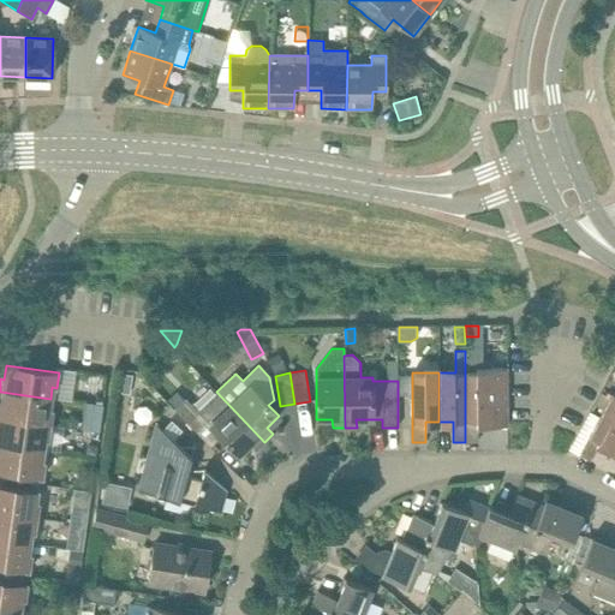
[(507,372),(465,372),(465,442),(478,442),(477,422),(491,422),(493,425),(508,425),(507,372)]
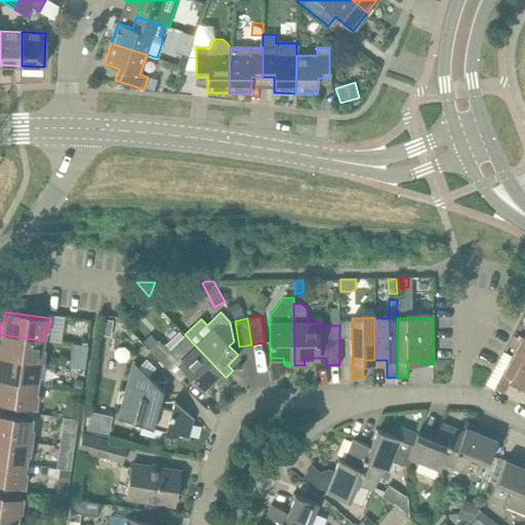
[(0,357),(43,363),(45,349),(42,349),(43,340),(0,334),(0,357)]
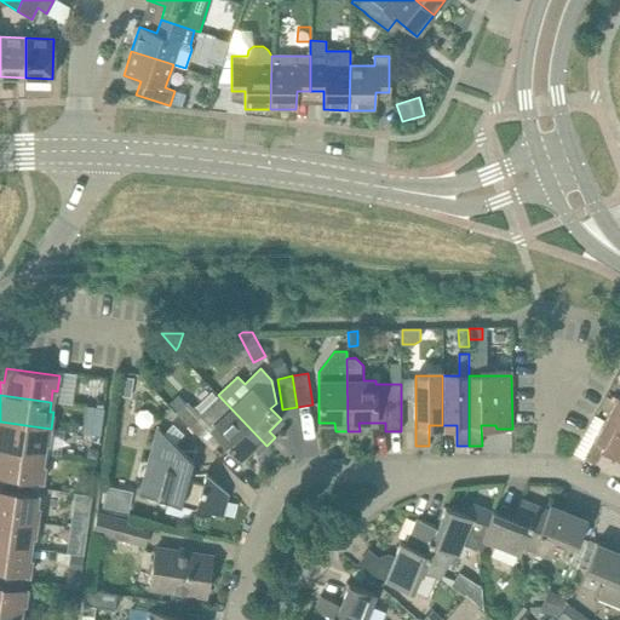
[(177,409),(174,412),(197,436),(214,453),(225,443),(240,459),(252,448),(258,454),(267,446),(218,395),(199,414),(187,401),(177,409)]
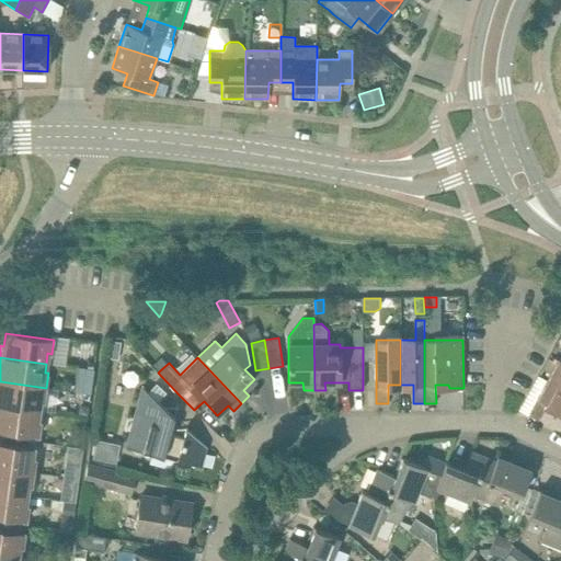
[(547,404),(559,410),(560,404),(560,361),(558,359),(546,382),(528,414),(538,420),(547,404)]
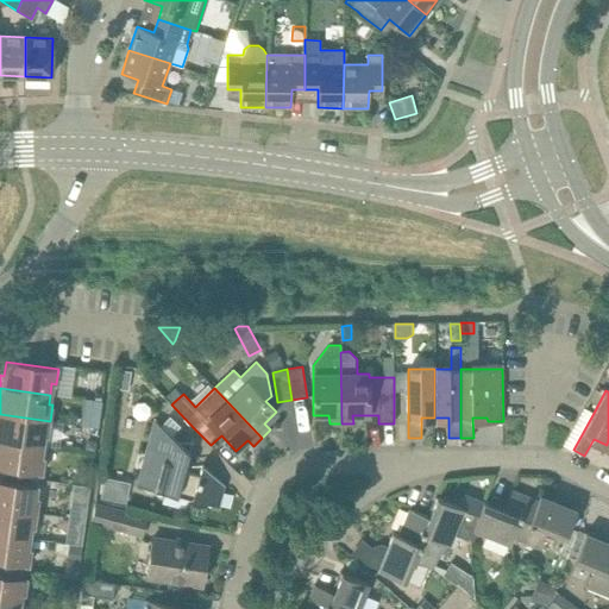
[(571,433),(565,446),(573,450),(592,415),(584,410),(571,433)]
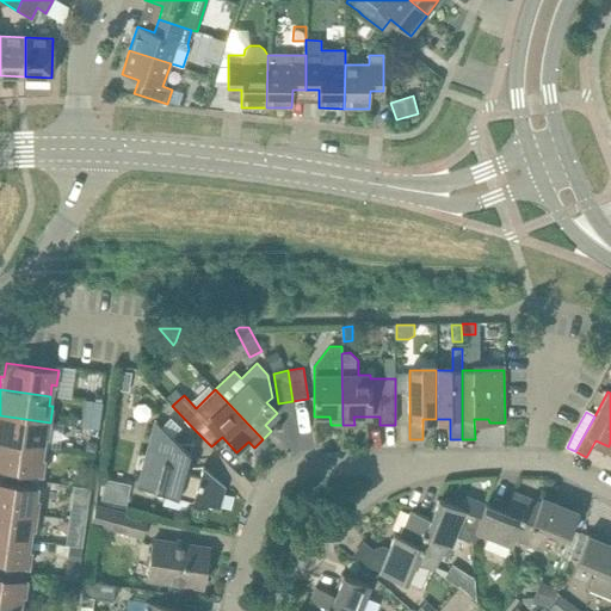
[(0,442),(42,448),(44,436),(49,437),(50,423),(0,415),(0,442)]
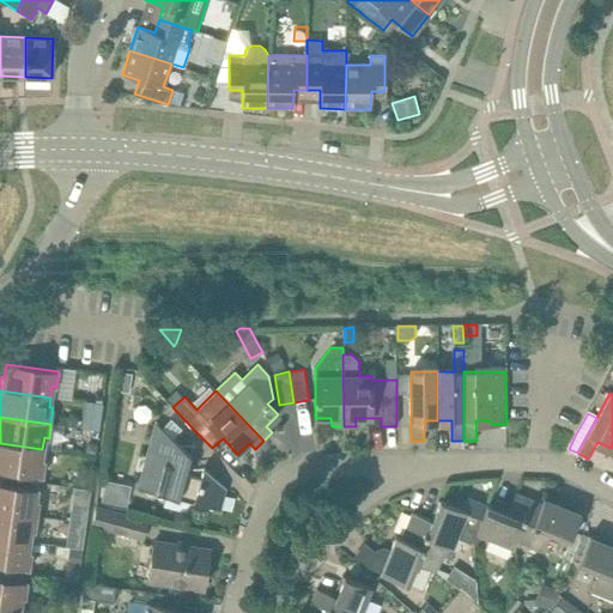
[(199,479),(186,474),(190,455),(156,423),(138,489),(219,510),(225,489),(204,467),(199,479)]
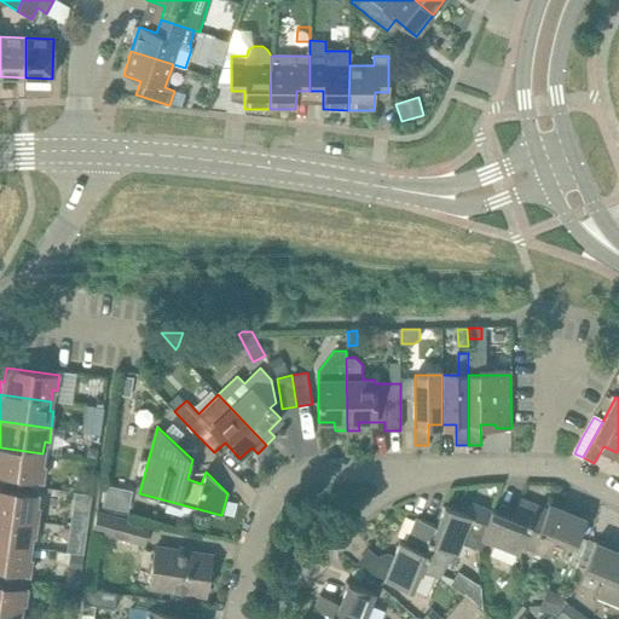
[(42,453),(0,447),(0,474),(44,481),(46,463),(41,463),(42,453)]
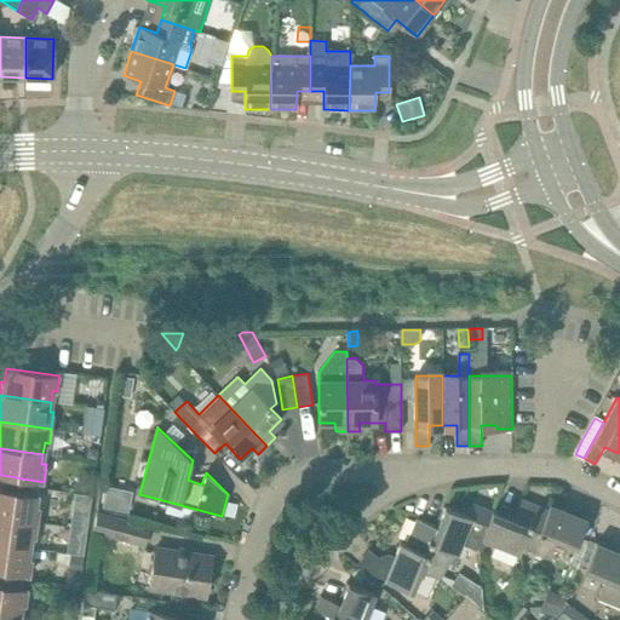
[(0,517),(38,523),(40,506),(36,505),(38,495),(0,489),(0,517)]
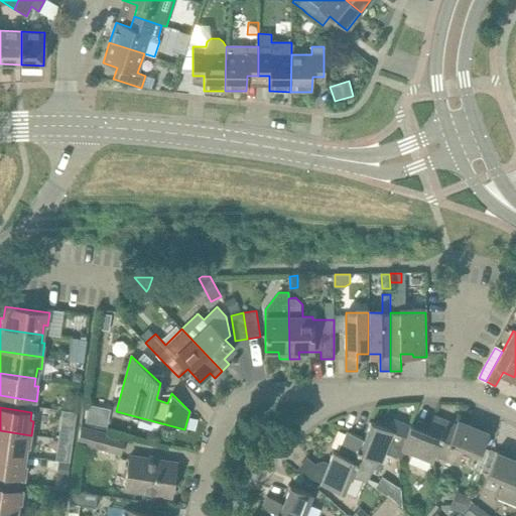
[(410,425),(409,425),(401,447),(431,461),(433,456),(441,459),(456,424),(433,415),(427,432),(410,425)]
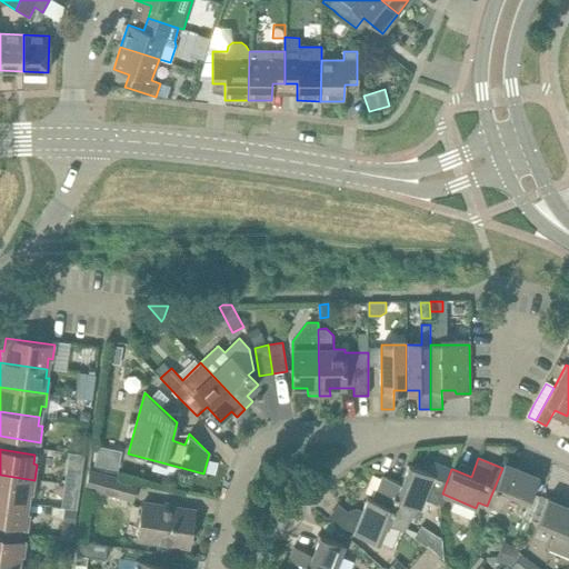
[(408,465),(400,483),(401,483),(385,523),(386,523),(403,531),(413,507),(419,509),(423,498),(437,503),(441,493),(442,493),(451,469),(433,462),(429,473),(408,465)]
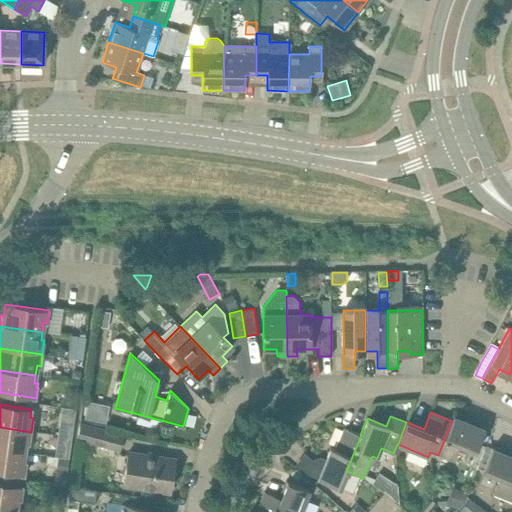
[(454,416),(452,421),(438,455),(452,461),(459,444),(476,451),(485,429),(454,416)]
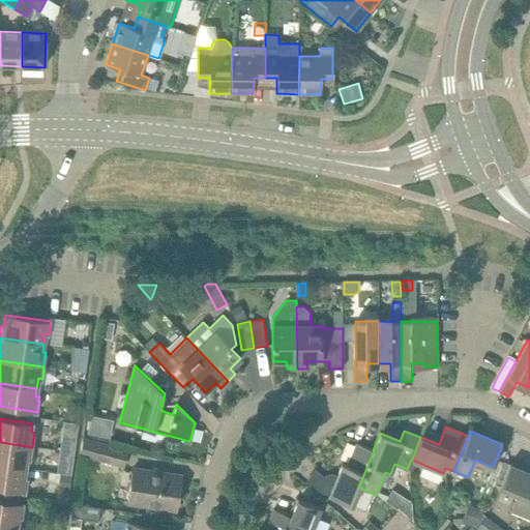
[(80,454),(123,466),(127,450),(83,439),(80,454)]
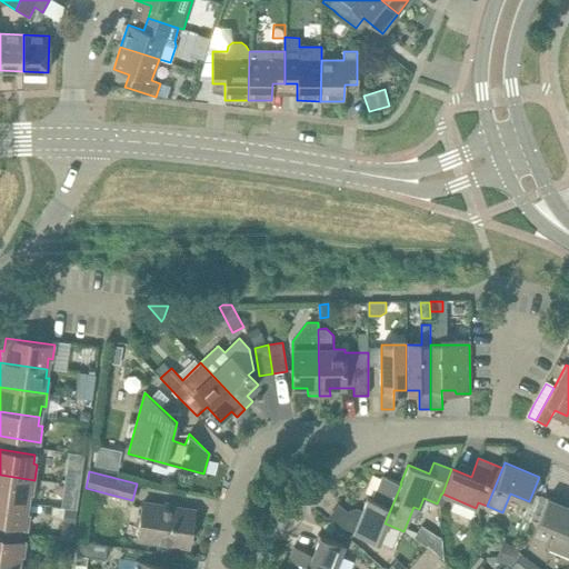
[(66,473),(65,485),(80,486),(81,476),(66,473)]
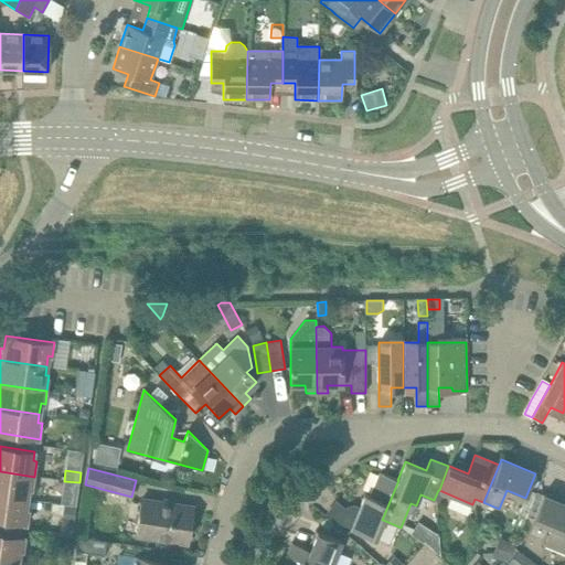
[(0,496),(28,500),(29,489),(32,489),(34,477),(0,471),(0,496)]
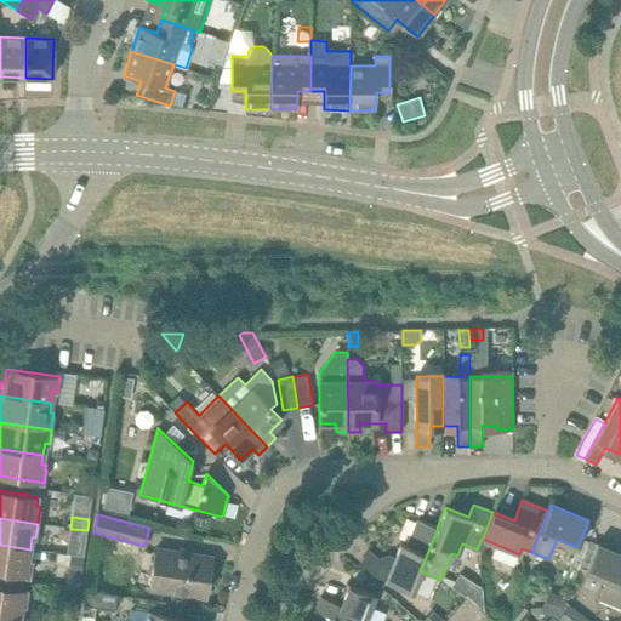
[(438,528),(437,528),(417,519),(406,546),(400,543),(386,581),(412,592),(421,571),(420,571),(438,528)]
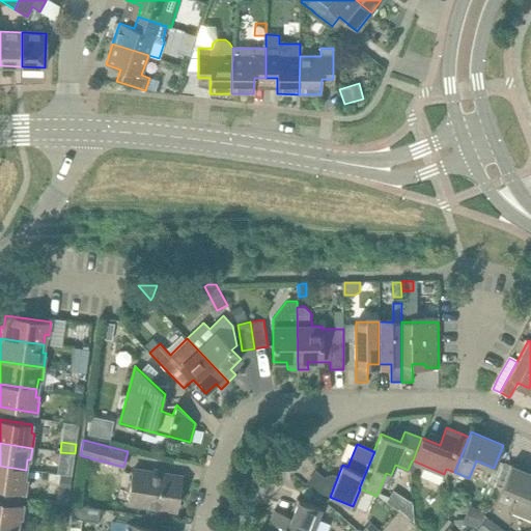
[(58,463),(57,473),(60,474),(71,475),(73,465),(58,463)]
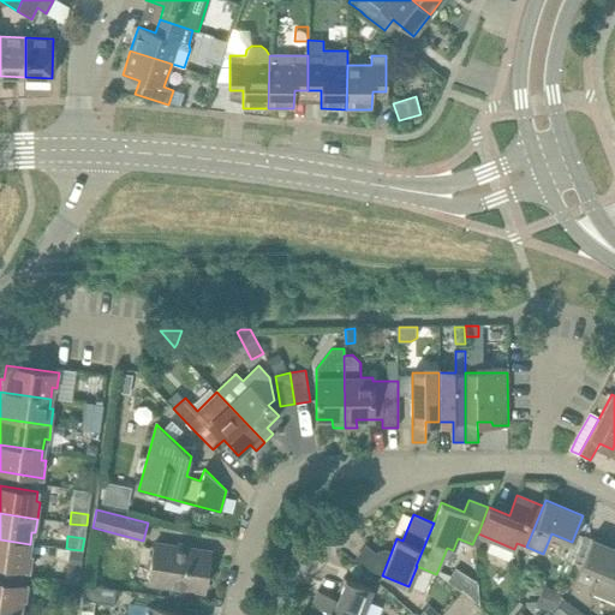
[(593,593),(614,601),(614,548),(591,538),(580,565),(601,573),(593,593)]
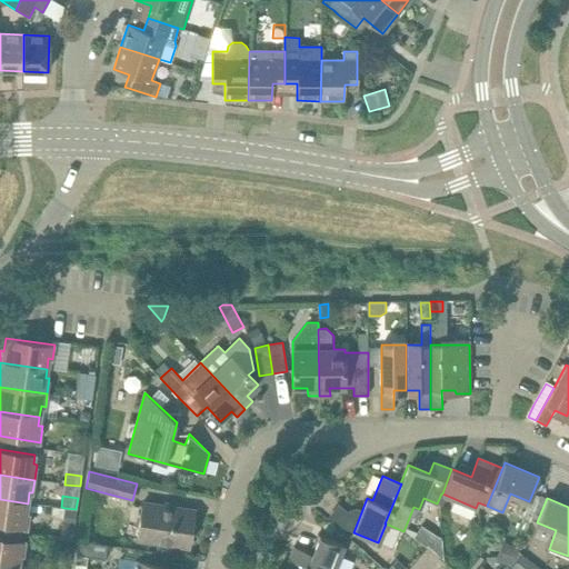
[(28,503),(0,499),(0,523),(1,523),(28,528),(30,512),(26,512),(28,503)]
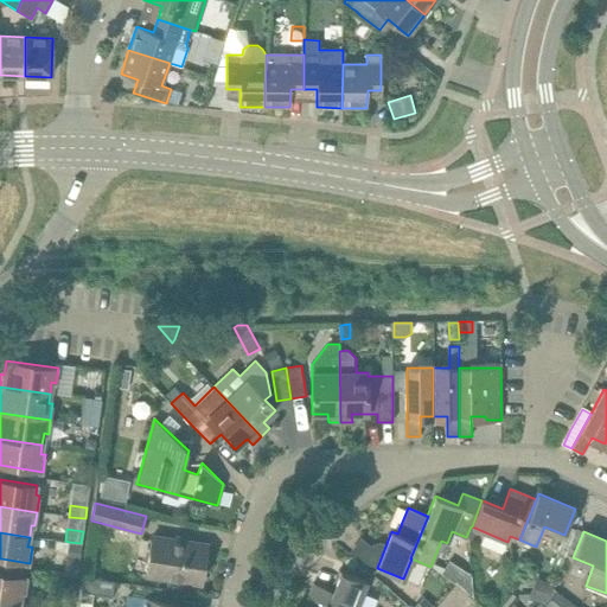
[(146,576),(202,585),(208,544),(152,536),(146,576)]
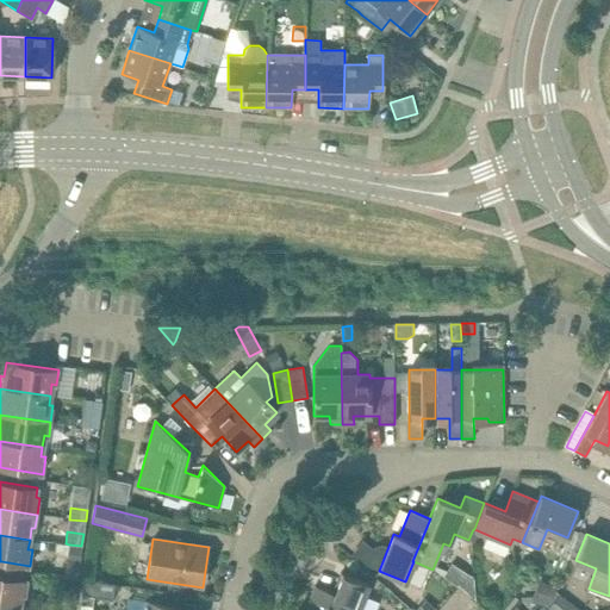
[(56,542),(55,554),(68,555),(69,545),(66,543),(56,542)]
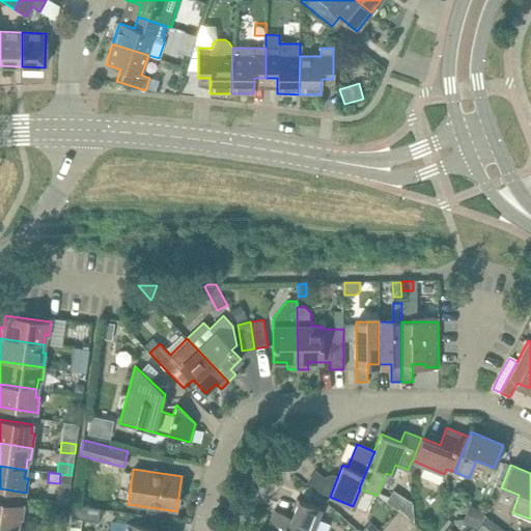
[(393,491),(386,502),(398,510),(399,509),(400,509),(414,523),(412,502),(393,491)]
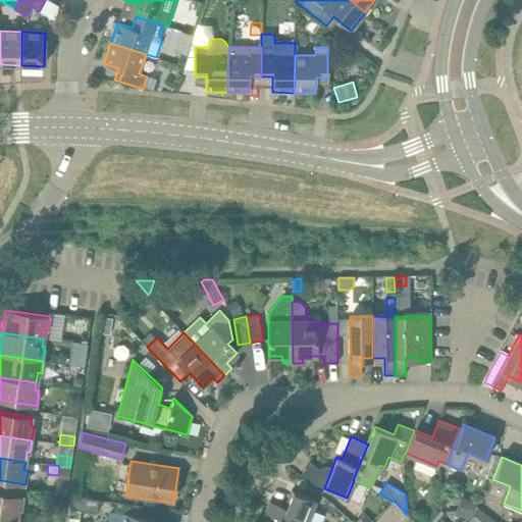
[(320,521),(323,517),(322,514),(312,510),(316,501),(312,499),(293,490),(285,508),(269,502),(261,521),(320,521)]
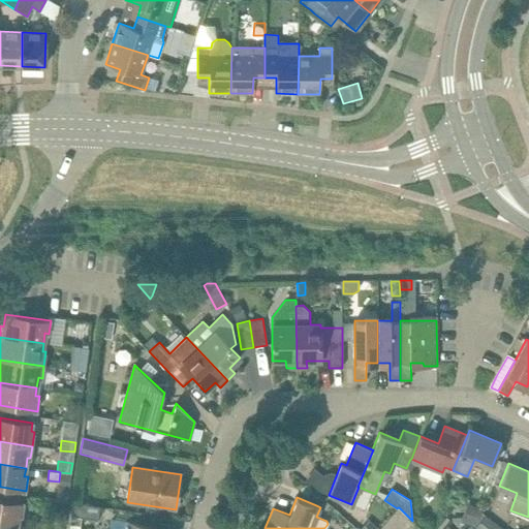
[(0,523),(18,526),(19,516),(22,516),(24,502),(0,499),(0,523)]
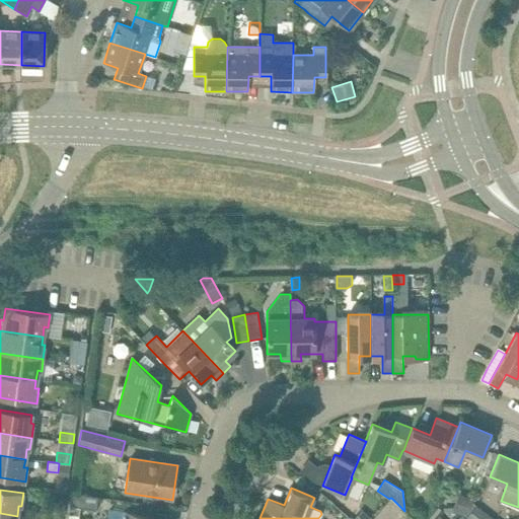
[(72,494),(67,518),(78,518),(80,508),(96,510),(97,498),(72,494)]
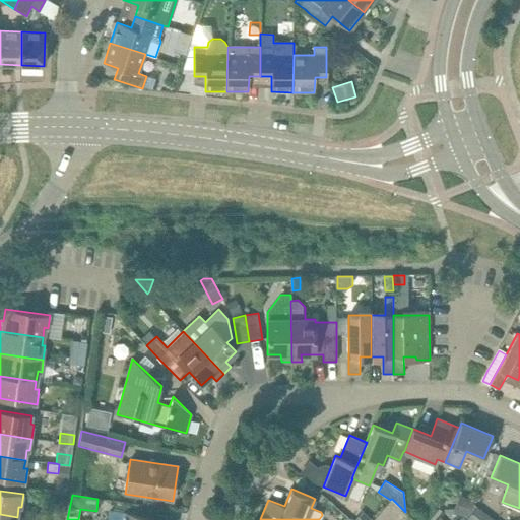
[(452,513),(465,518),(473,501),(460,495),(452,513)]
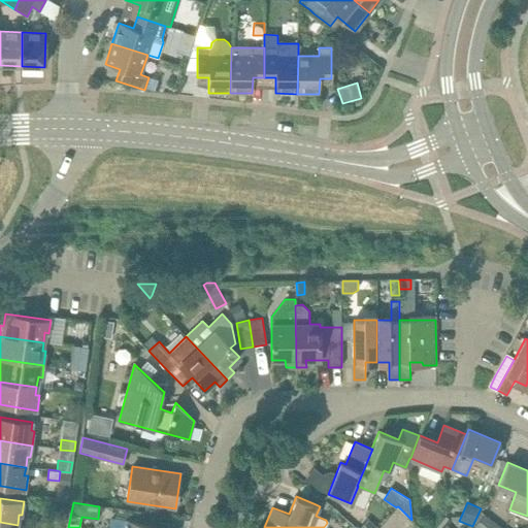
[(484,514),(474,526),(475,527),(502,527),(484,514)]
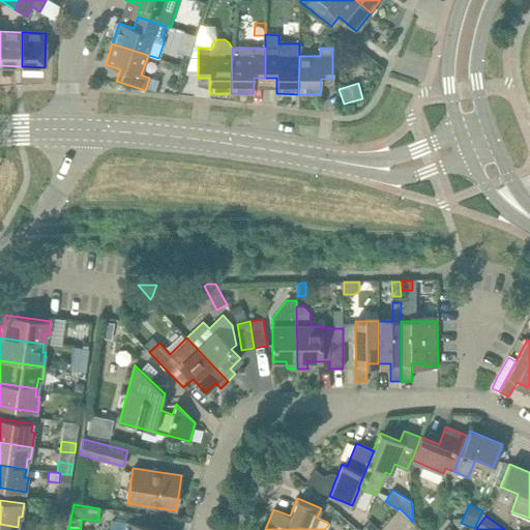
[(359,528),(360,529),(378,529),(379,529),(366,519),(359,528)]
